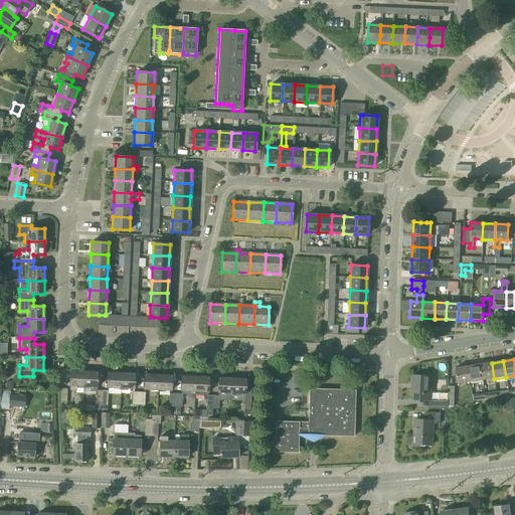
[(494,379),(492,363),(480,364),(482,380),(494,379)]
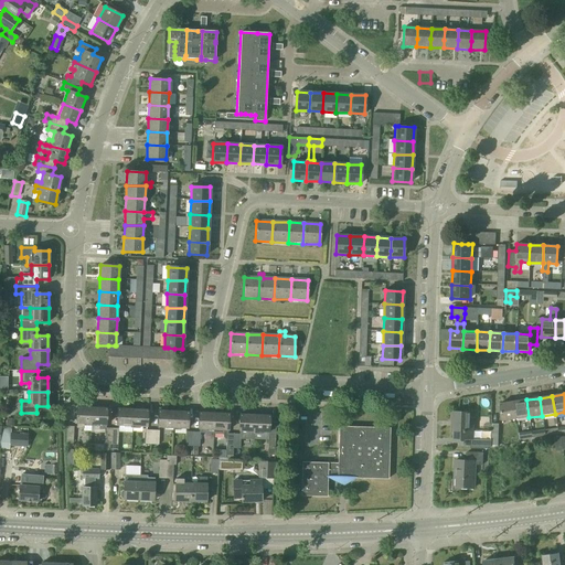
[(526,400),(513,402),(515,419),(529,417),(526,400)]
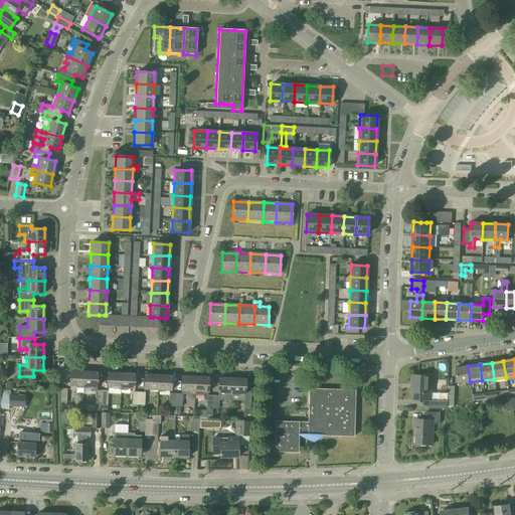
[(470,382),(468,366),(456,368),(459,384),(470,382)]
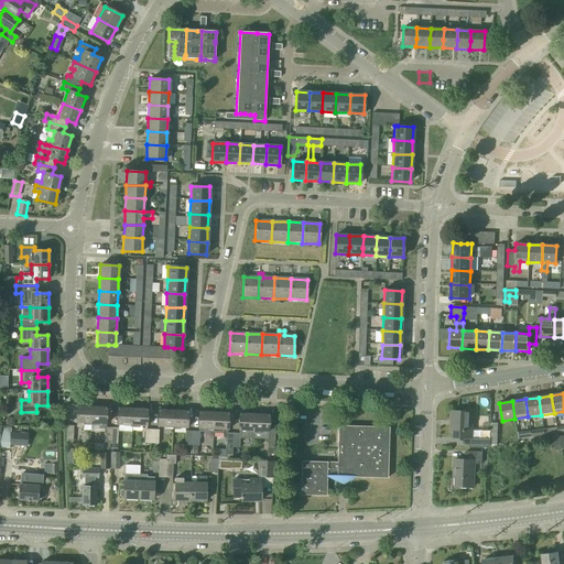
[(90,424),(91,408),(76,407),(76,423),(77,423),(76,427),(83,427),(83,423),(90,424)]
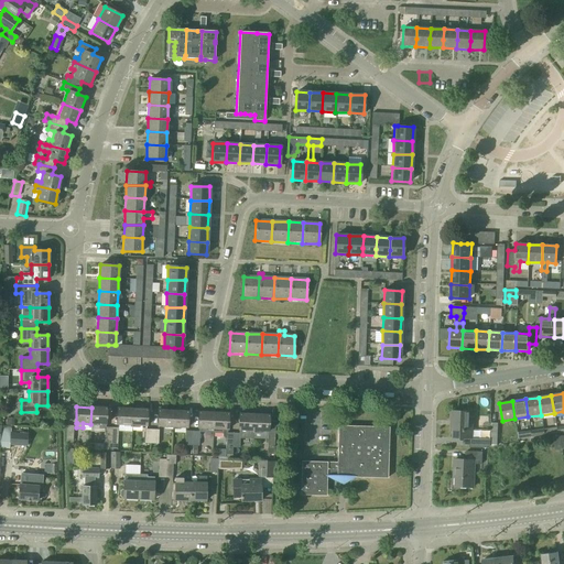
[(91,408),(90,424),(99,424),(99,429),(105,429),(105,427),(106,427),(107,408),(91,408)]
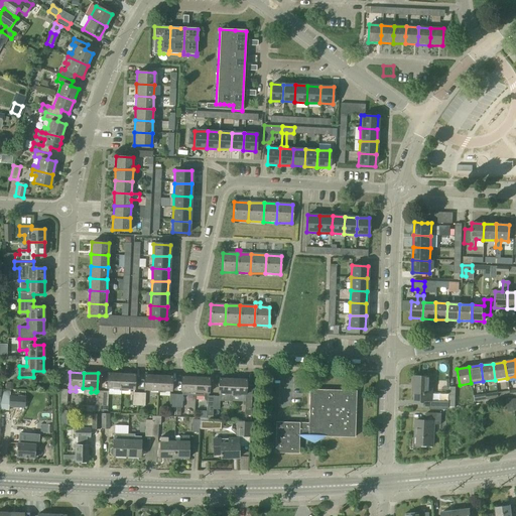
[(107,389),(120,389),(121,374),(108,374),(107,389)]
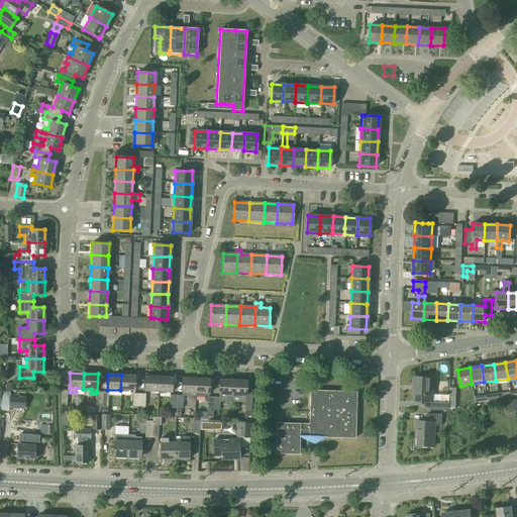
[(121,375),(120,390),(133,391),(134,376),(121,375)]
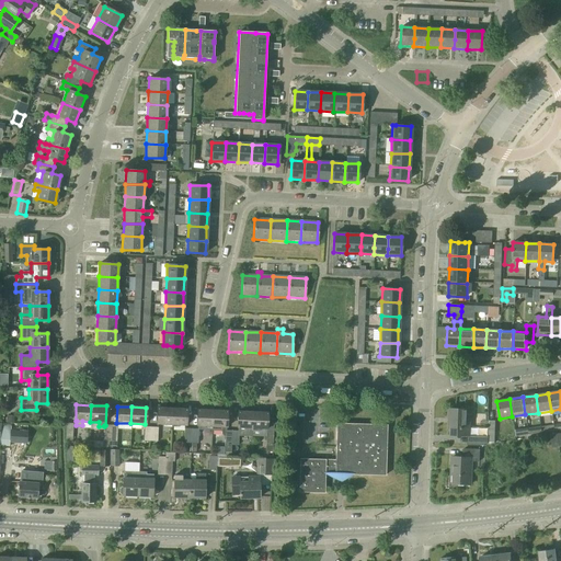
[(156,425),(171,425),(172,409),(157,408),(156,425)]
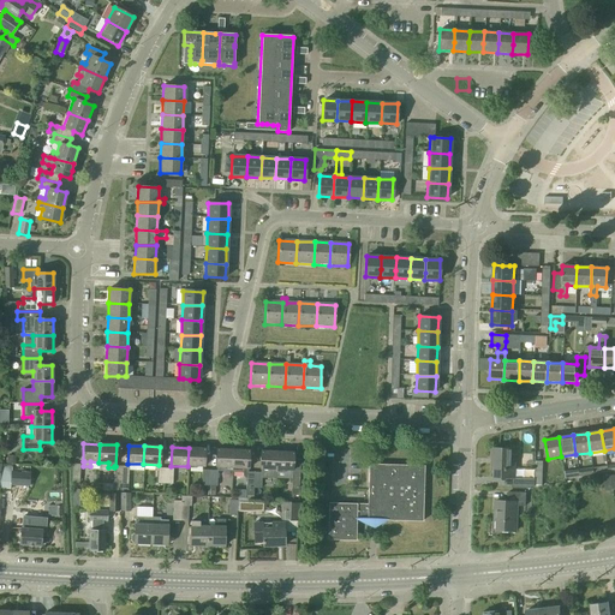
[(189,448),(187,466),(203,467),(204,449),(189,448)]
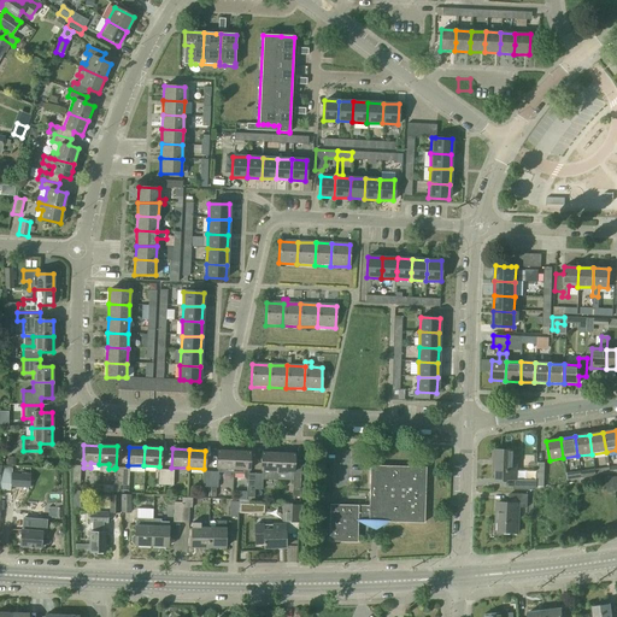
[(494,480),(513,481),(516,481),(516,480),(517,460),(512,459),(513,451),(493,450),(492,460),(495,460),(494,480)]
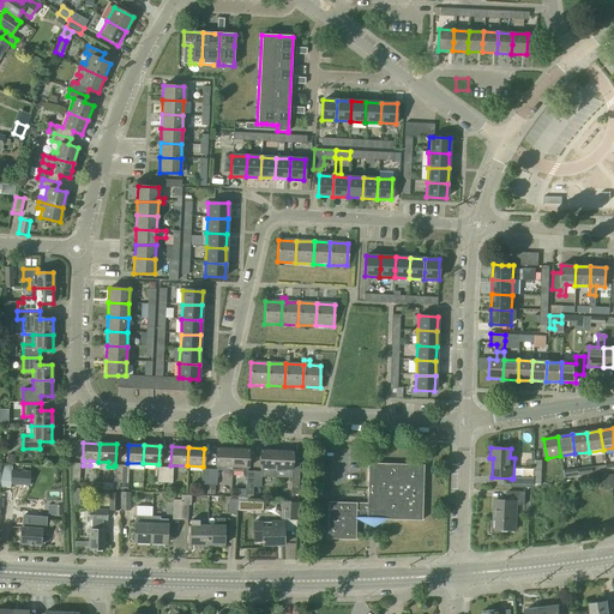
[(221,471),(230,471),(232,450),(216,449),(215,467),(221,467),(221,471)]
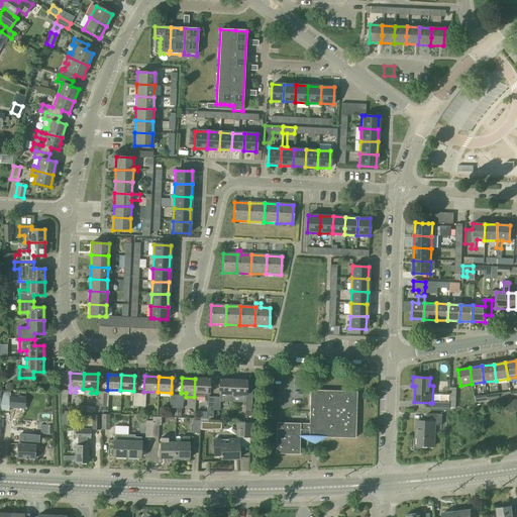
[(195,379),(194,397),(203,398),(203,401),(205,403),(206,403),(206,418),(212,418),(212,411),(213,398),(207,398),(208,380),(195,379)]
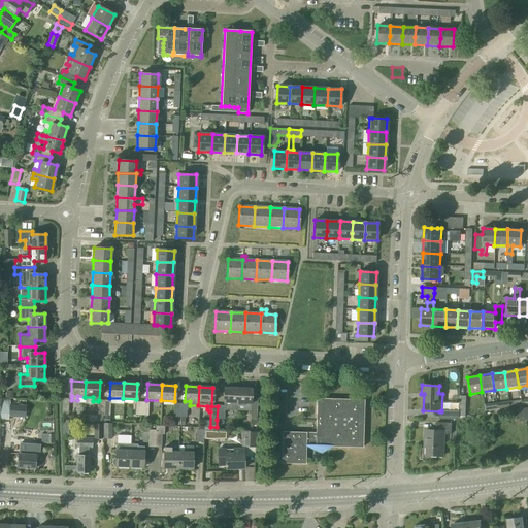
[(224,410),(236,410),(237,403),(237,388),(224,388),(223,406),(224,406),(224,410)]
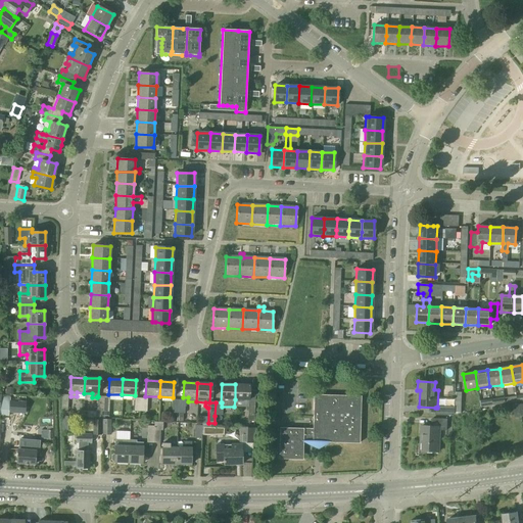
[(235,384),(235,399),(248,400),(248,403),(254,403),(254,391),(248,391),(248,385),(235,384)]
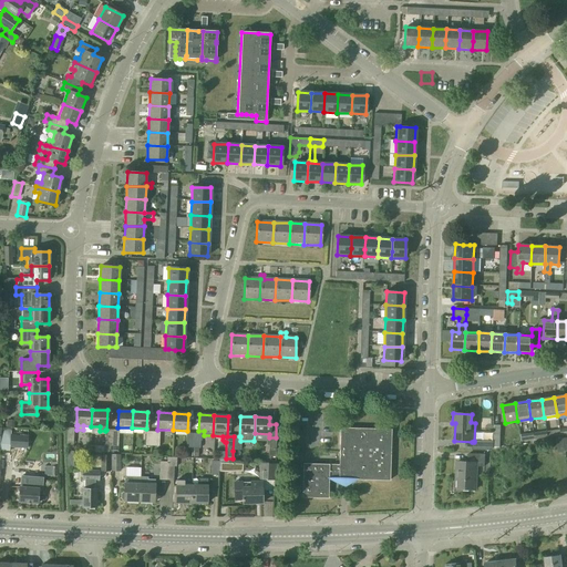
[(302,498),(328,500),(329,480),(388,481),(390,431),(338,429),(337,465),(303,465),(302,498)]
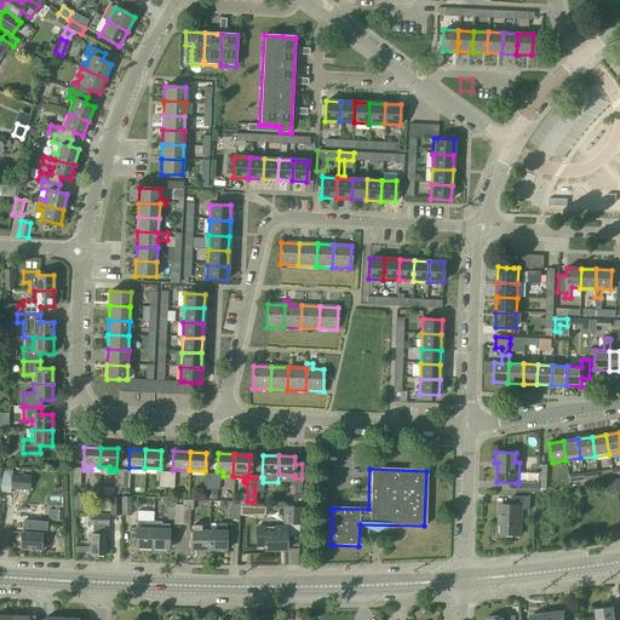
[(0,489),(0,493),(10,494),(10,489),(21,491),(22,478),(11,478),(11,471),(1,470),(0,489)]
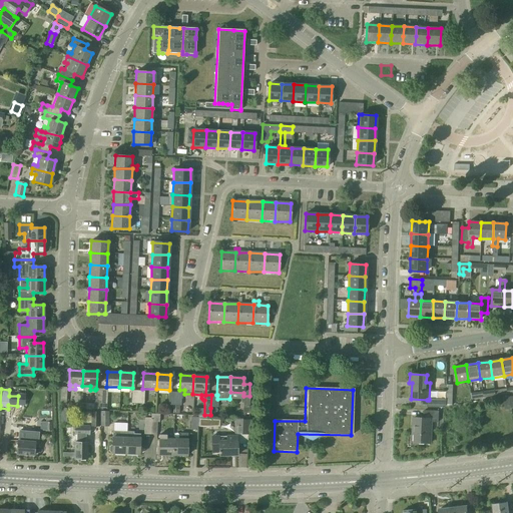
[(100,409),(101,390),(95,390),(94,404),(86,404),(85,410),(100,411),(100,409)]
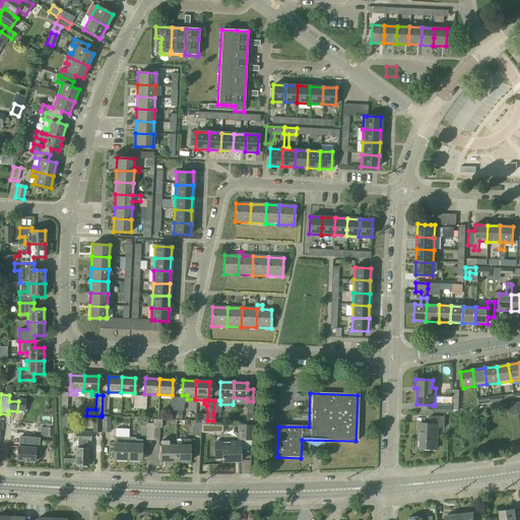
[(452,411),(452,405),(435,404),(435,405),(433,405),(433,412),(446,412),(452,411)]
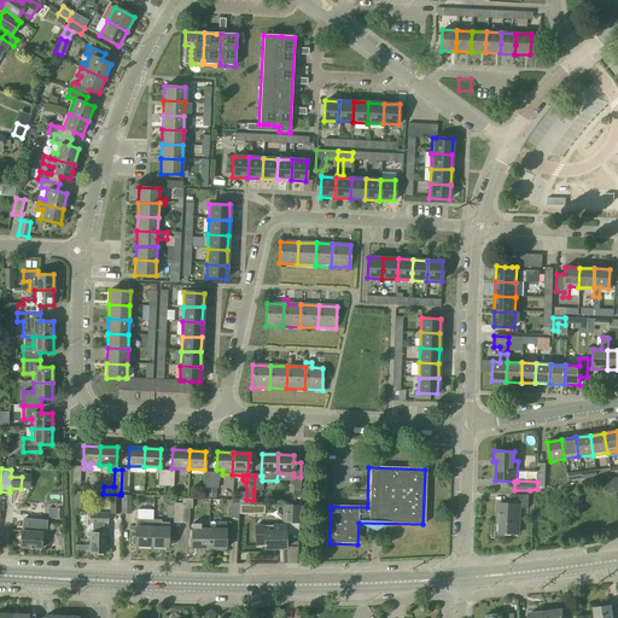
[(496,524),(499,524),(499,534),(518,535),(518,508),(526,509),(528,496),(509,495),(509,505),(496,505),(496,524)]
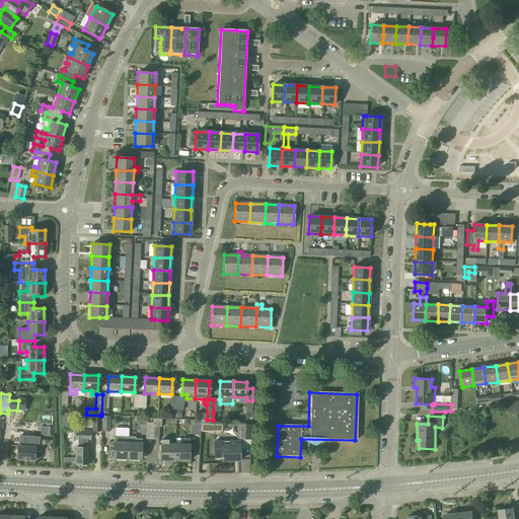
[(101,431),(109,431),(109,418),(102,417),(101,431)]
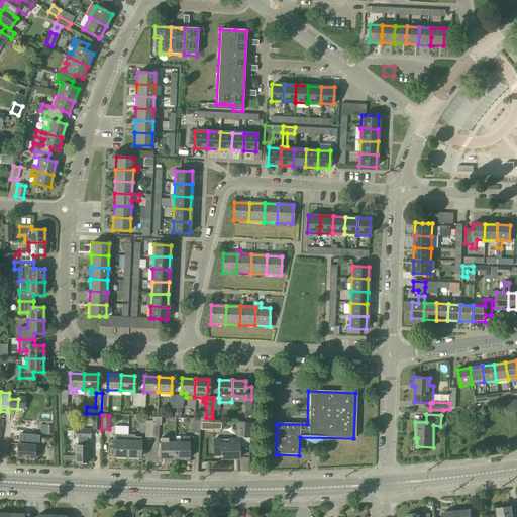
[(93,430),(101,430),(100,416),(92,416),(93,430)]
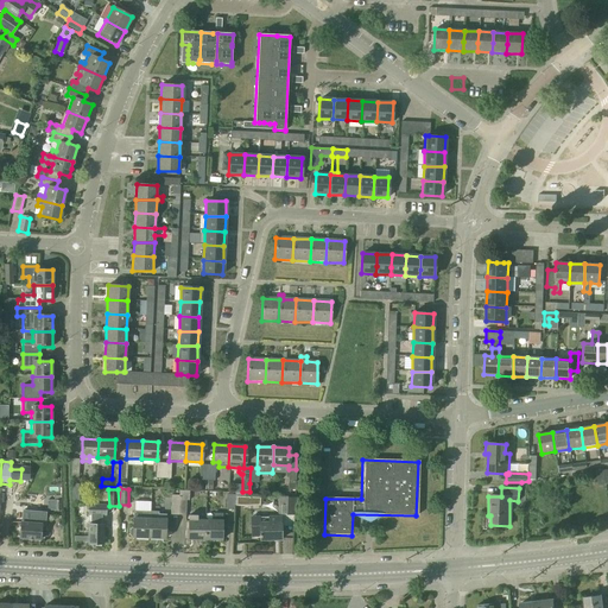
[(178,515),(185,517),(187,501),(189,501),(189,492),(178,492),(178,495),(178,515)]
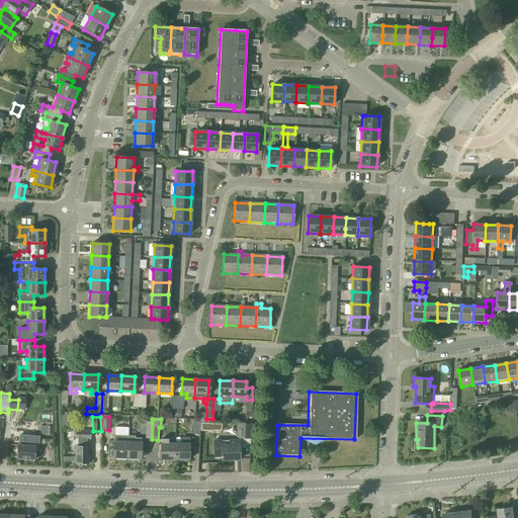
[(111,424),(112,433),(125,432),(125,424),(111,424)]
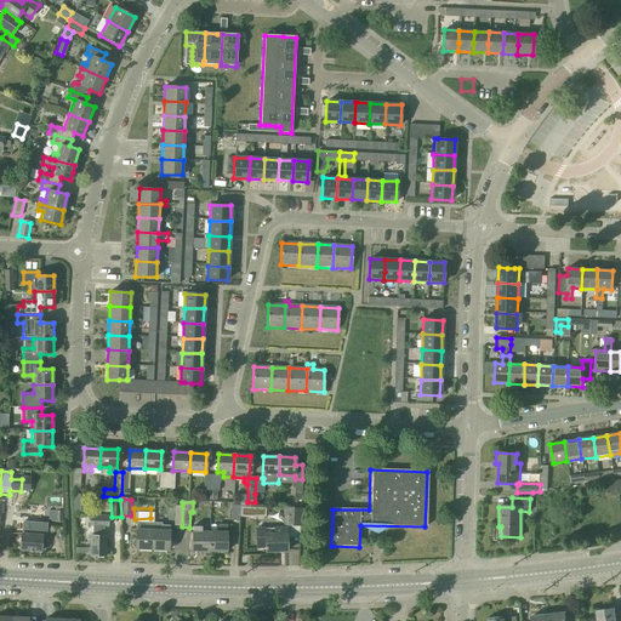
[(284,525),(301,527),(301,510),(285,508),(284,525)]
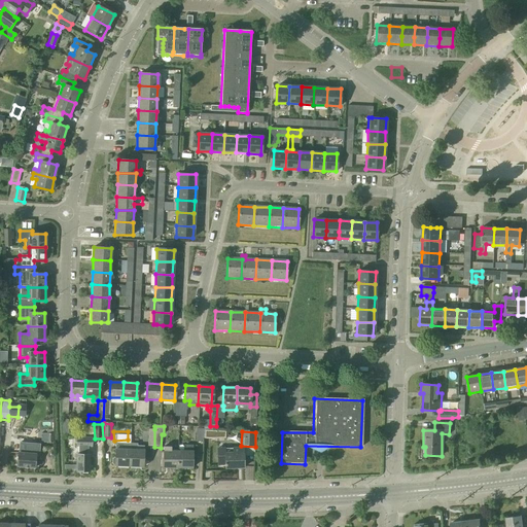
[(76,471),(90,471),(90,455),(88,455),(88,447),(92,447),(92,438),(76,438),(76,447),(79,447),(78,455),(76,455),(76,471)]
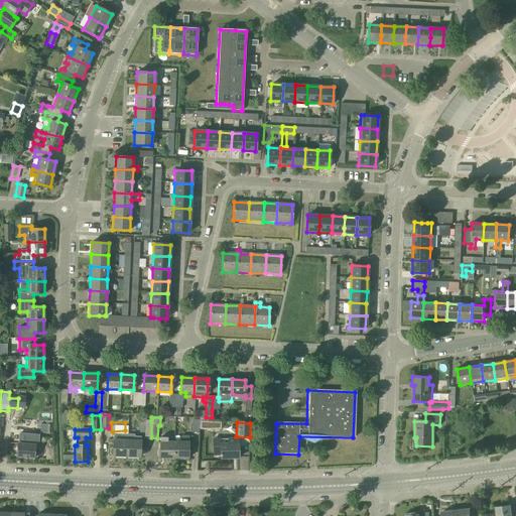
[(113,457),(126,458),(127,435),(113,434),(113,447),(111,447),(109,449),(109,454),(111,455),(113,456),(113,457)]
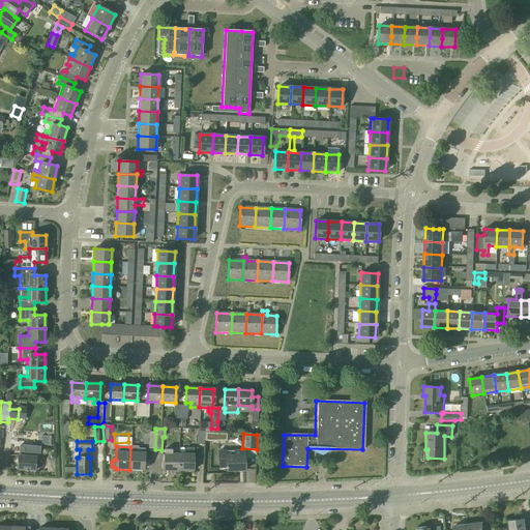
[(130,447),(129,470),(144,470),(144,449),(139,449),(139,447),(130,447)]
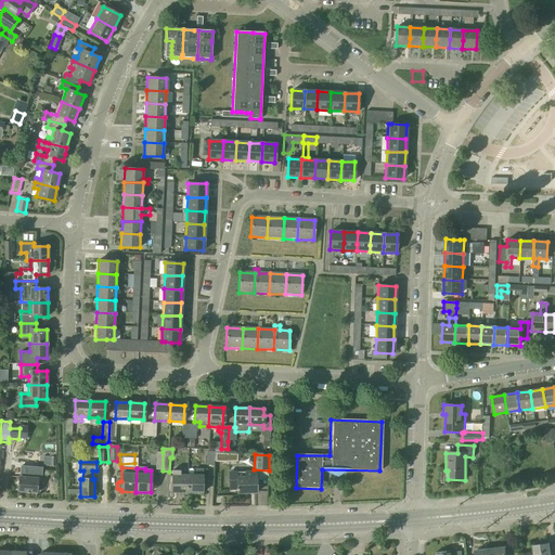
[(186,476),(186,493),(202,493),(202,469),(194,469),(194,476),(186,476)]
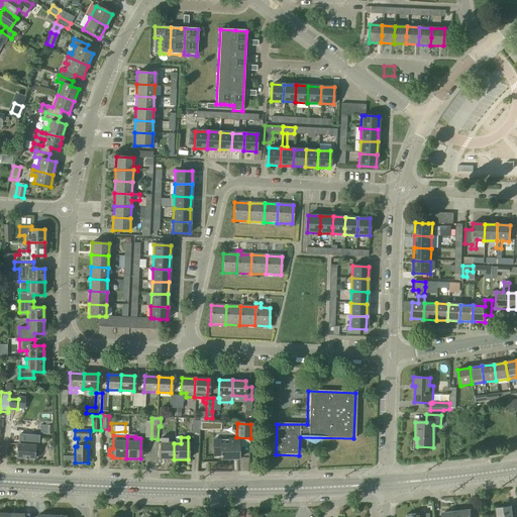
[(16,457),(33,459),(34,445),(31,445),(32,438),(25,438),(24,445),(17,444),(16,457)]
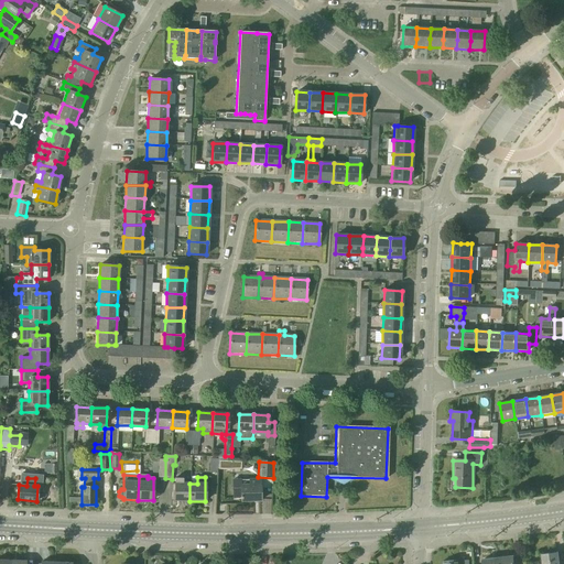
[(175,501),(190,501),(190,484),(182,484),(183,479),(175,479),(175,486),(173,486),(172,500),(175,500),(175,501)]
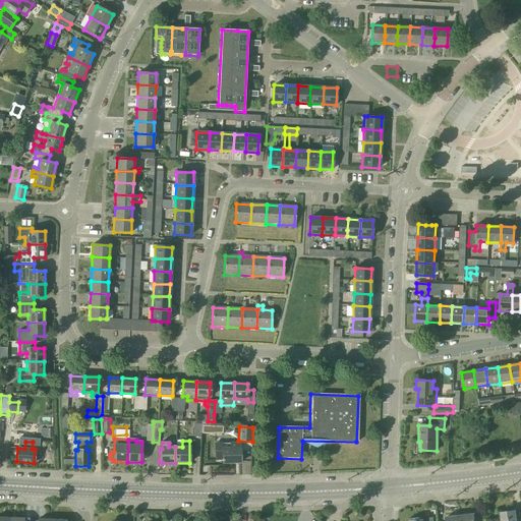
[(223,460),(223,463),(240,463),(240,444),(229,444),(215,445),(216,460),(223,460)]
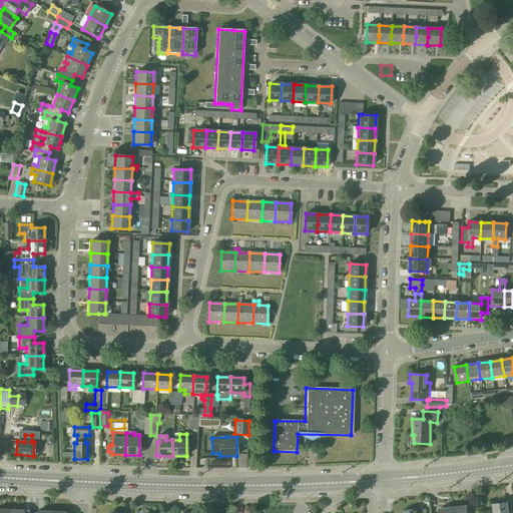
[(492,505),(492,512),(507,512),(507,503),(492,505)]
